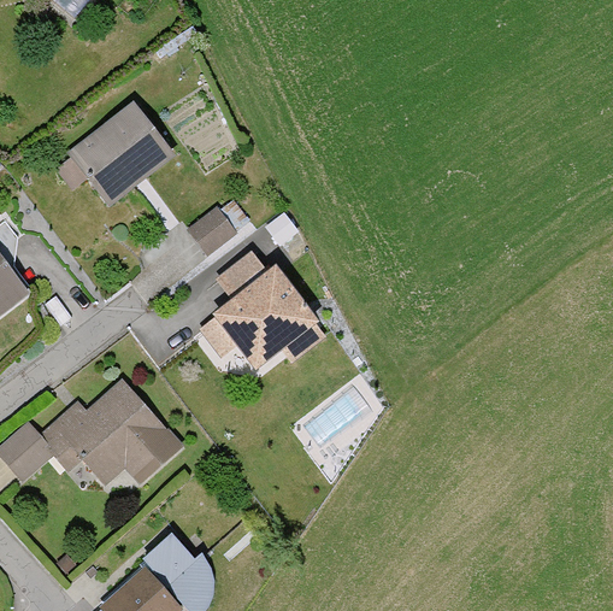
[(176,154),(136,100),(68,150),(72,156),(58,165),(72,186),(87,176),(107,204),(176,154)]
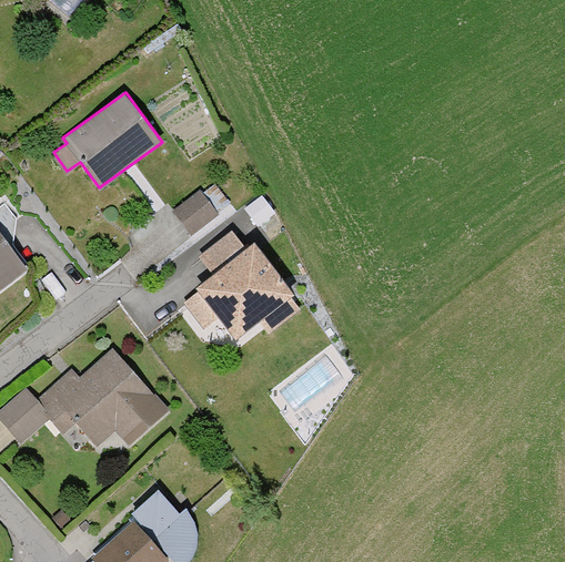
[(219,213),(199,190),(172,212),(192,235),(219,213)]
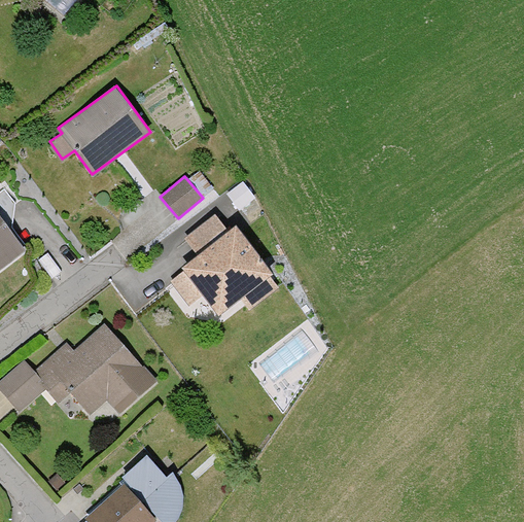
[(242,180),(226,193),(240,210),(255,198),(242,180)]
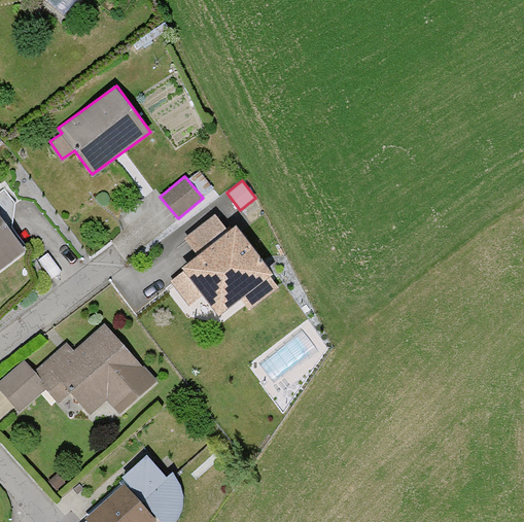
[(230,231),(218,215),(193,235),(199,244),(190,250),(196,257),(170,277),(190,305),(205,294),(219,313),(272,274),(236,227),(230,231)]
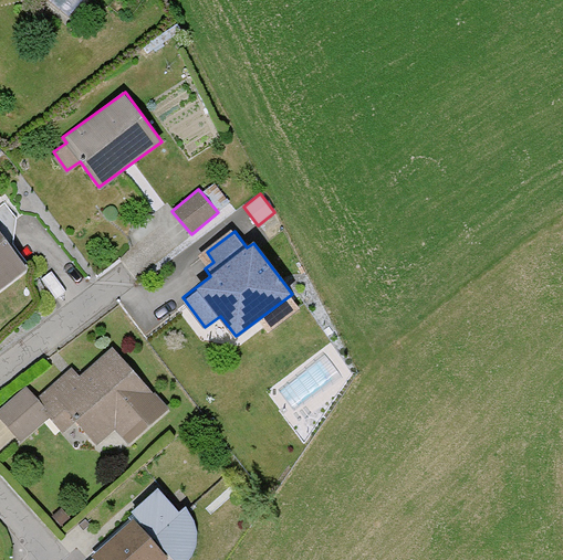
[(0,286),(27,266),(0,232),(0,286)]
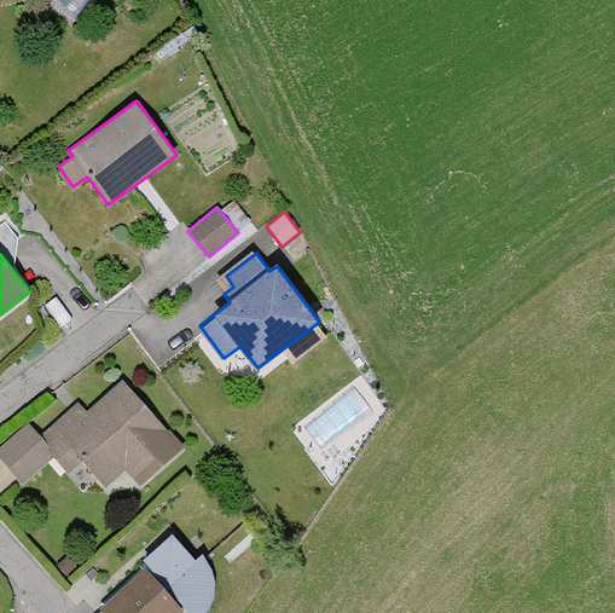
[(141,485),(184,445),(122,379),(87,411),(79,402),(41,437),(27,421),(0,446),(0,458),(22,483),(52,455),(69,473),(81,461),(106,487),(127,469),(141,485)]
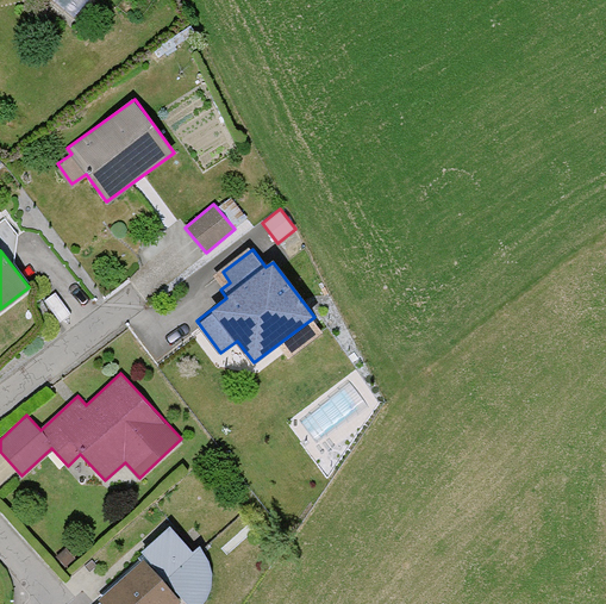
[(193,553),(169,525),(141,550),(164,578),(193,553)]
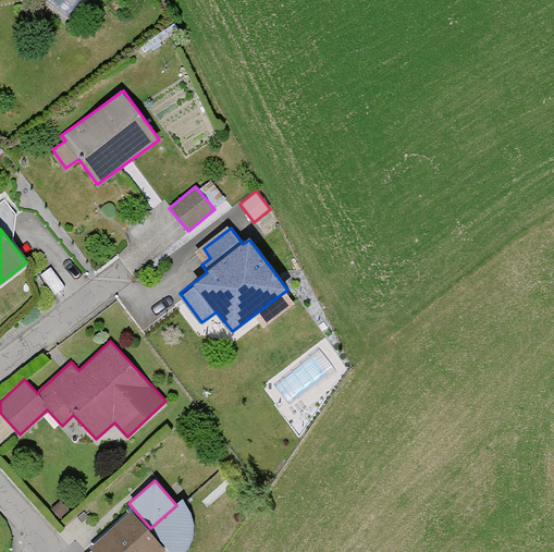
[(95,551),(159,551),(163,550),(130,512),(89,547),(95,551)]
